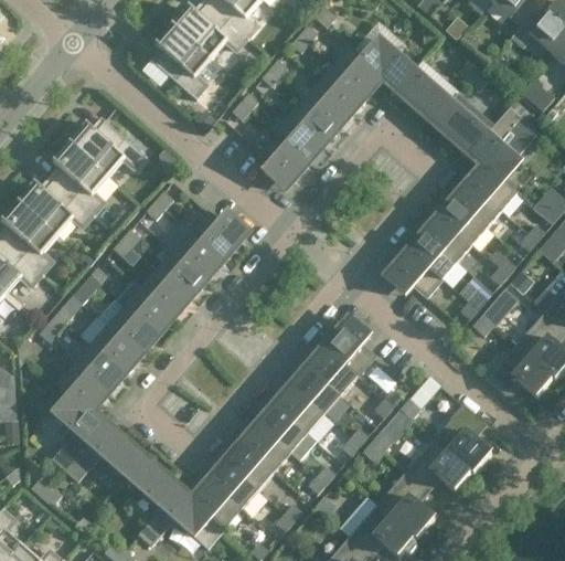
[(246,38),(257,25),(247,17),(262,0),(209,0),(206,2),(246,38)]
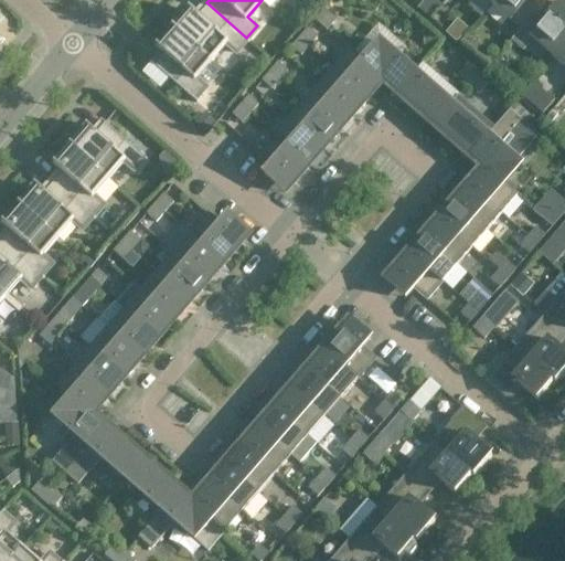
[(420,0),(432,9),(440,0),(420,0)]
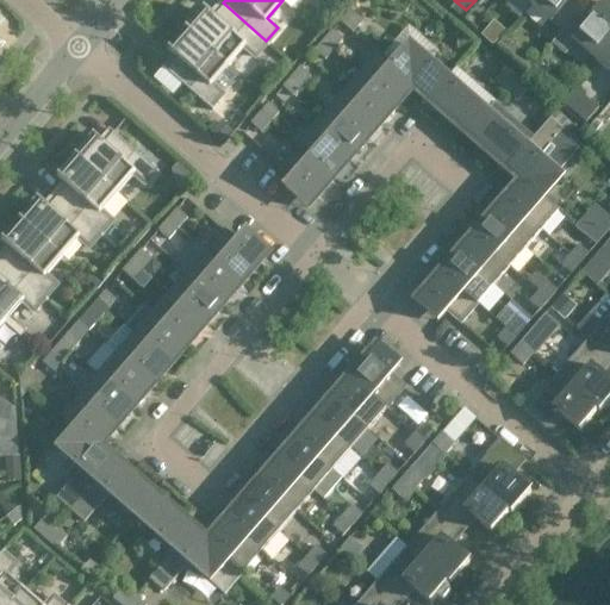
[(533,0),(531,1),(561,29),(580,7),(572,0),(533,0)]
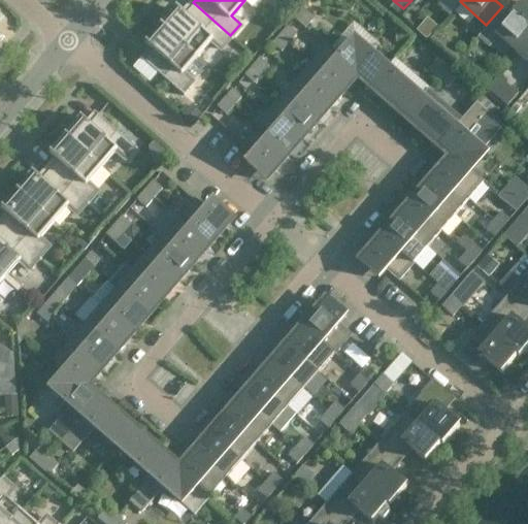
[(486,25),(479,33),(490,43),(498,34),(514,48),(527,31),(527,1),(526,0),(524,0),(512,14),(502,6),(486,25)]
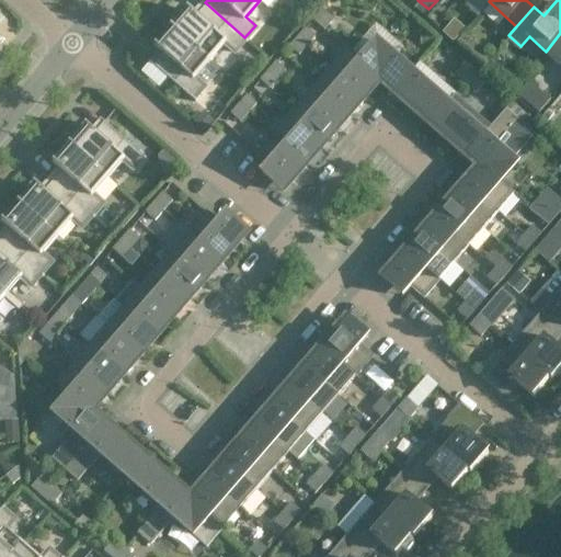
[(209,58),(225,41),(235,49),(244,37),(205,2),(196,13),(187,6),(171,25),(209,58)]
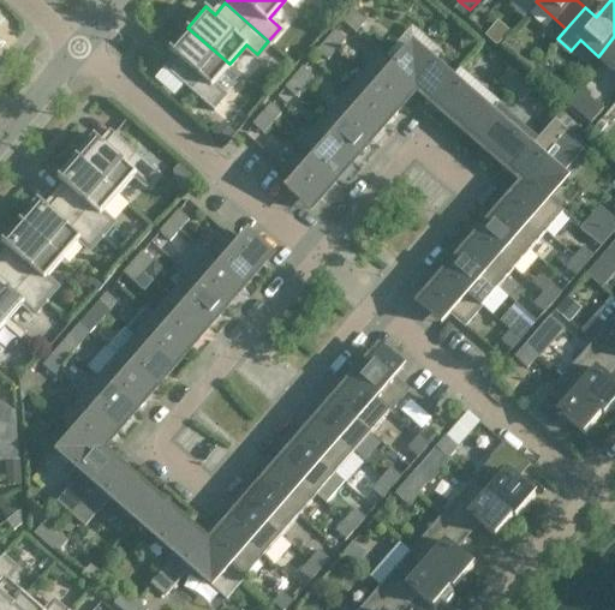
[(353,7),(342,18),(356,29),(365,18),(353,7)]
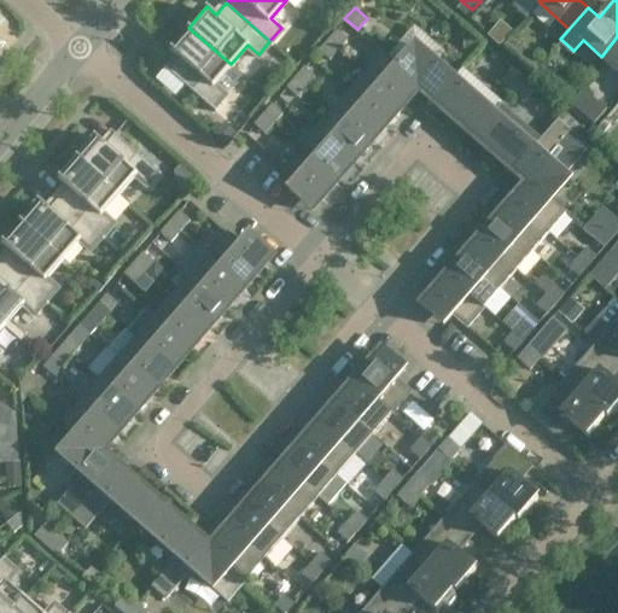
[(321,10),(313,21),(322,29),(332,18),(321,10)]
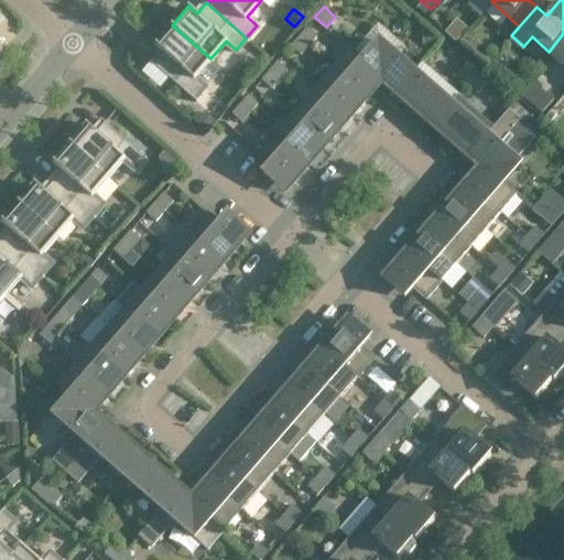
[(466,28),(455,18),(444,29),(456,39),(466,28)]
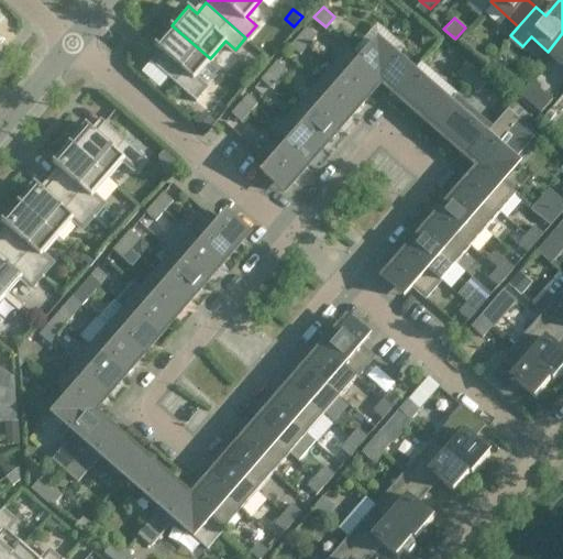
[(172,25),(155,44),(164,52),(154,63),(194,97),(205,85),(195,76),(210,58),(172,25)]
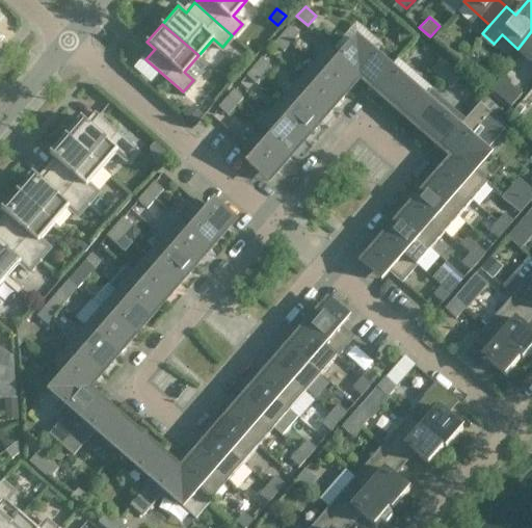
[(282,32),(291,41),(298,32),(289,24),(282,32)]
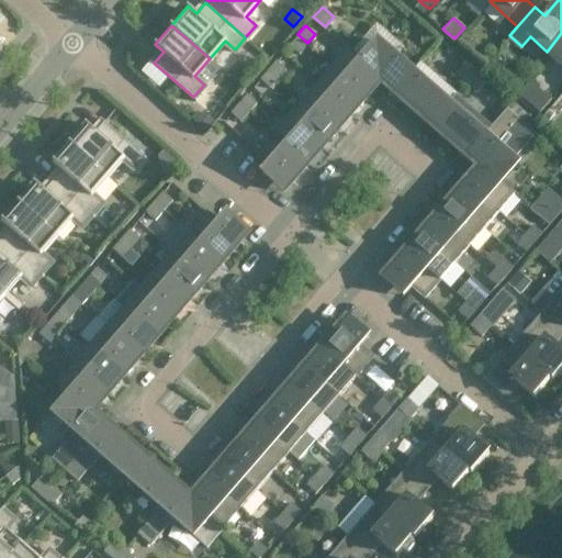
[(478,41),(465,30),(457,41),(469,51),(478,41)]
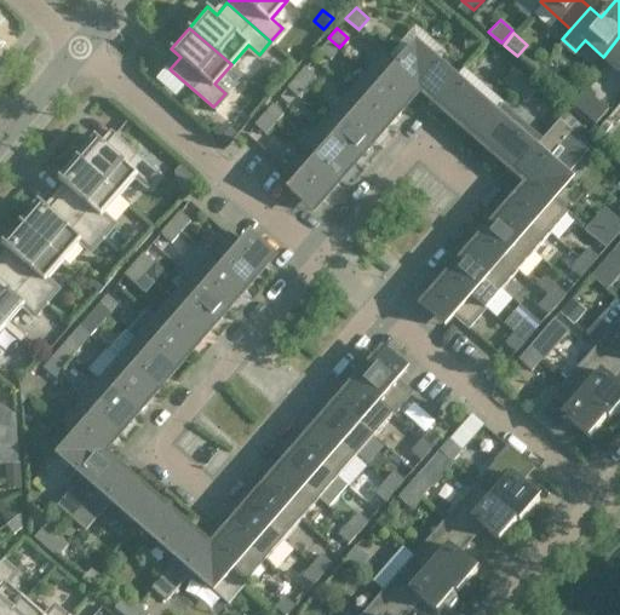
[(480,34),(465,35),(465,46),(480,45),(480,34)]
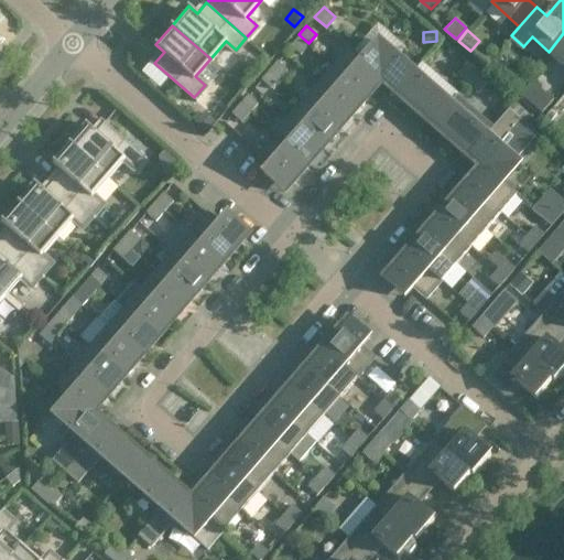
[(563,33),(549,52),(563,65),(563,33)]
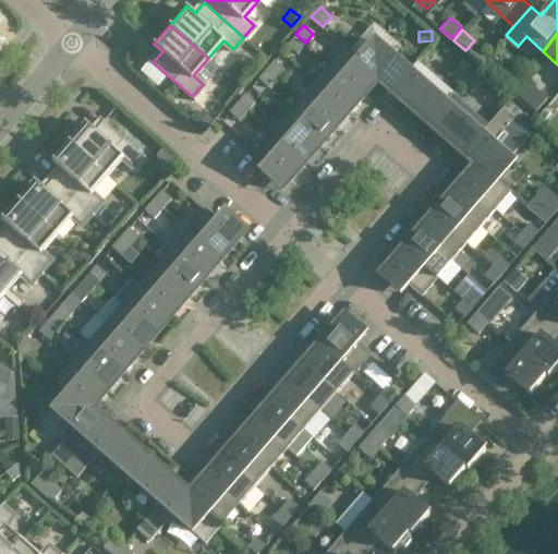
[(305,43),(295,34),(288,44),(296,52),(305,43)]
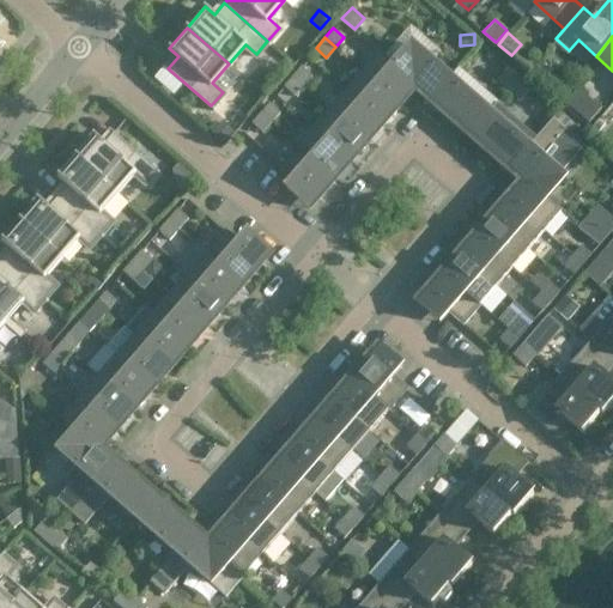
[(449,76),(412,43),(394,64),(393,65),(416,83),(414,84),(430,97),(449,76)]
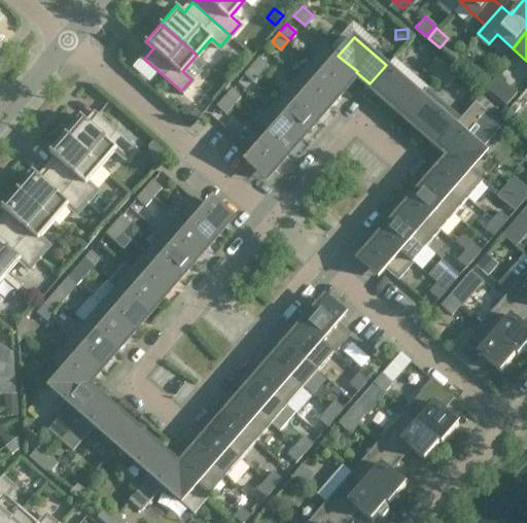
[(339,55),(326,44),(312,61),(342,86),(346,79),(349,80),(356,72),(357,71),(338,56),(339,55)]
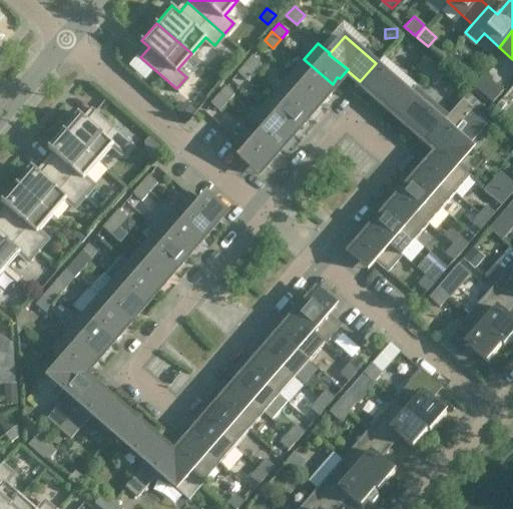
[(252,53),(245,62),(253,69),(262,61),(252,53)]
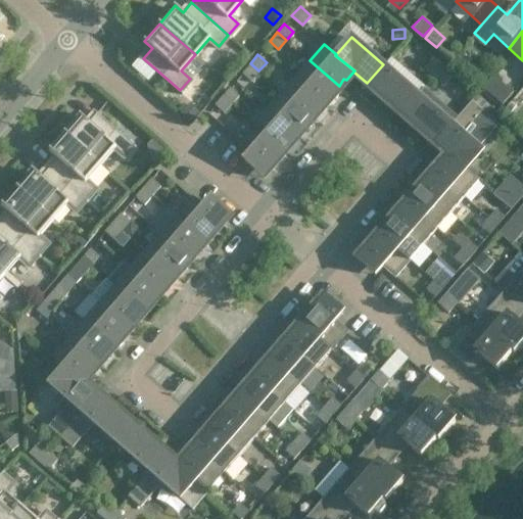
[(435,72),(443,63),(434,55),(427,64),(435,72)]
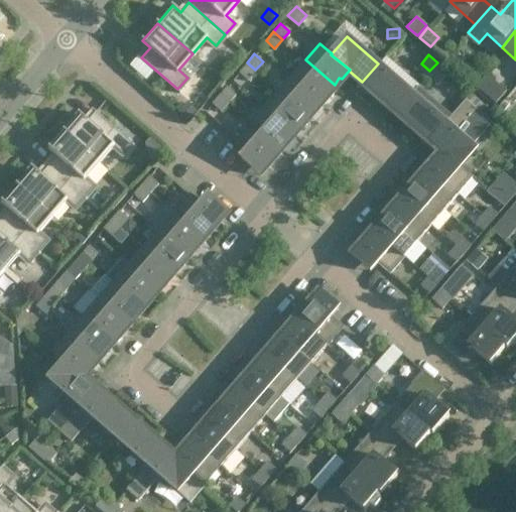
[(320,100),(325,93),(329,95),(335,85),(305,59),(292,75),(320,100)]
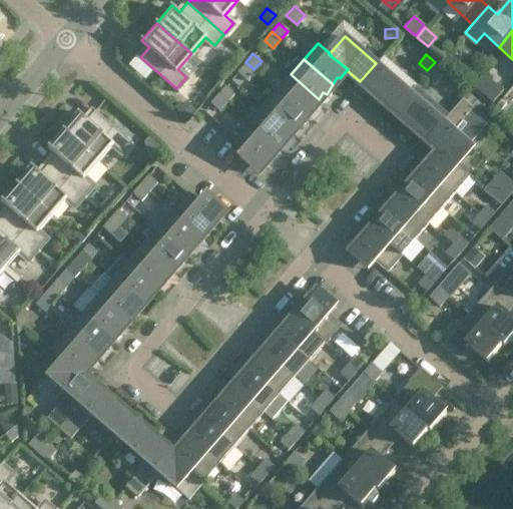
[(246,78),(253,69),(245,62),(237,70),(246,78)]
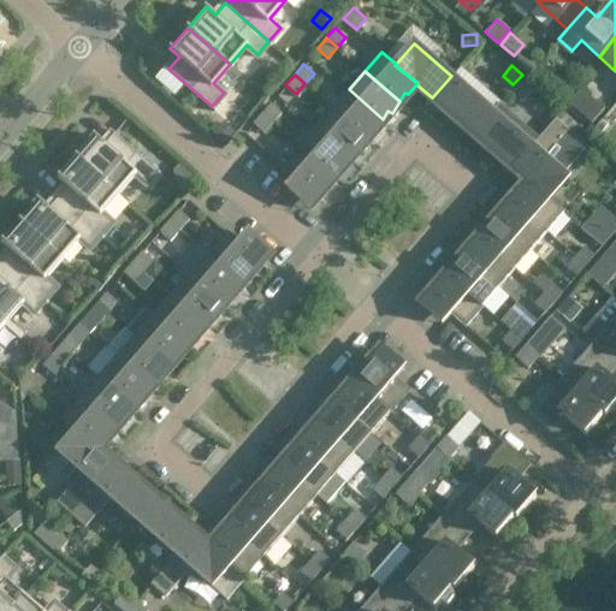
[(522,75),(513,84),(523,94),(532,83),(522,75)]
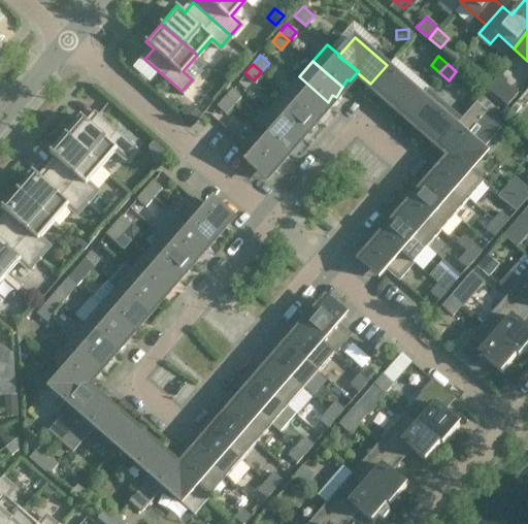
[(404,113),(421,94),(387,65),(370,84),(404,113)]
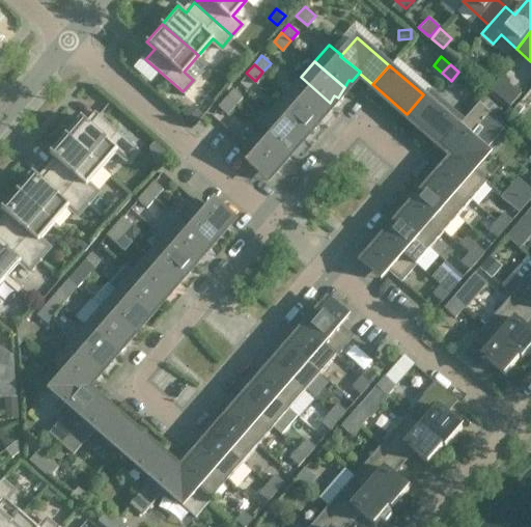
[(484,65),(475,76),(484,84),(494,74),(484,65)]
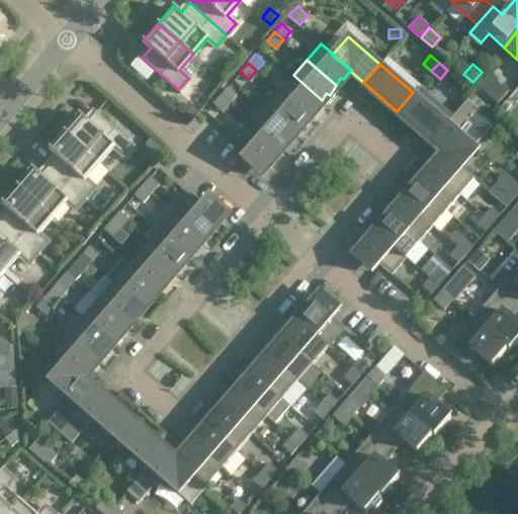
[(309,115),(313,108),(316,110),(322,100),(293,75),(280,91),(309,115)]
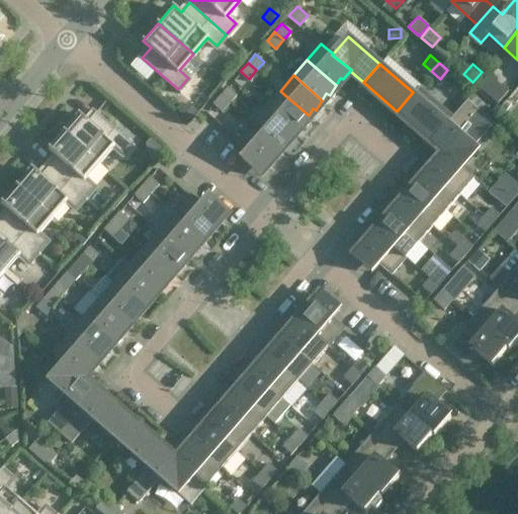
[(413,92),(397,111),(430,141),(446,121),(453,113),(420,84),(413,92)]
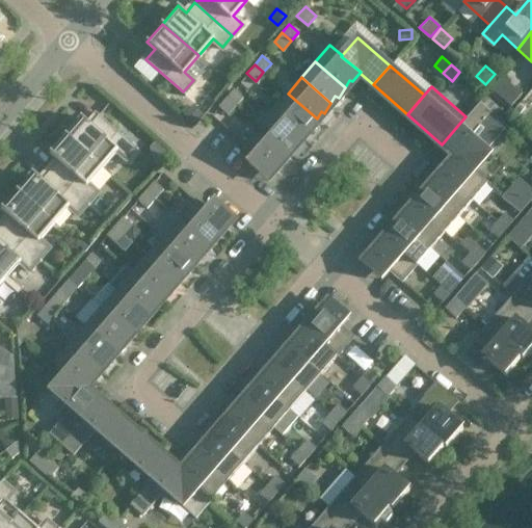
[(234,87),(227,97),(235,104),(243,96),(234,87)]
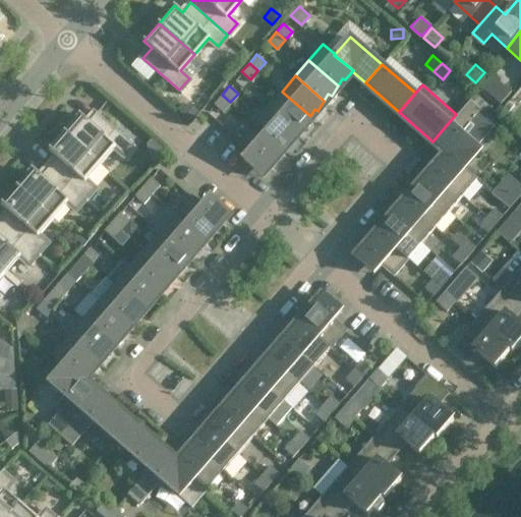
[(296,132),(300,125),(304,127),(310,116),(282,92),(268,107),(296,132)]
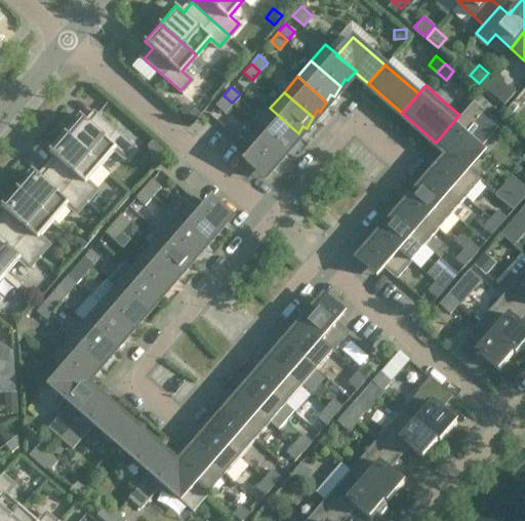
[(225,112),(232,103),(224,95),(215,104),(225,112)]
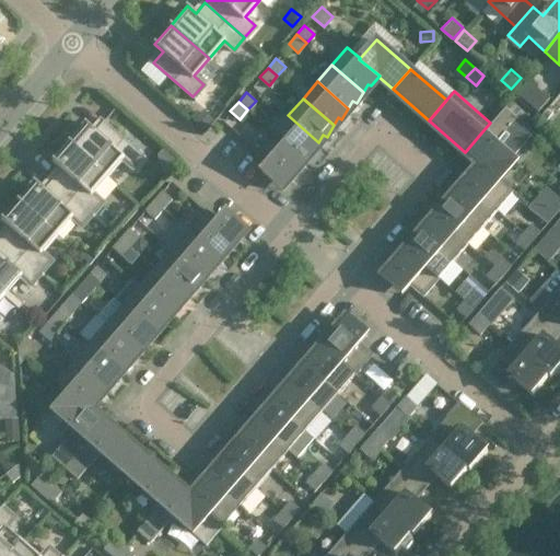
[(510,155),(533,130),(505,106),(482,131),(465,152),(479,164),(479,163),(499,181),(500,180),(516,161),(510,155)]
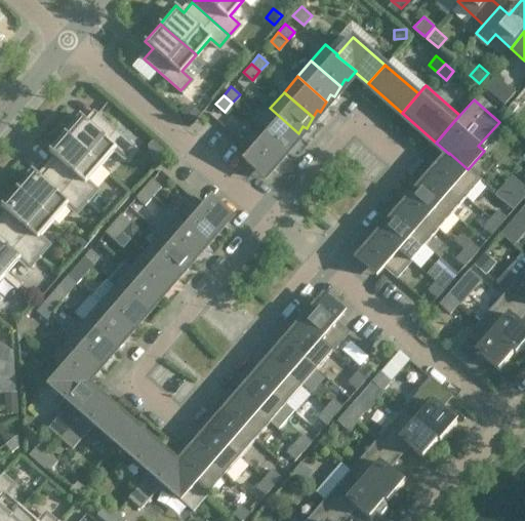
[(511,112),(518,105),(513,99),(507,108),(511,112)]
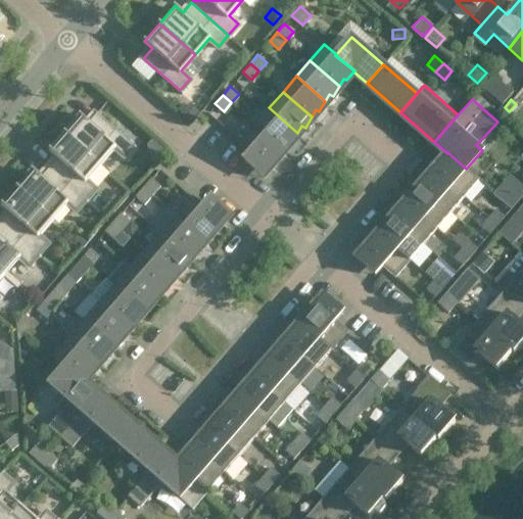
[(196,111),(186,102),(180,109),(190,119),(196,111)]
